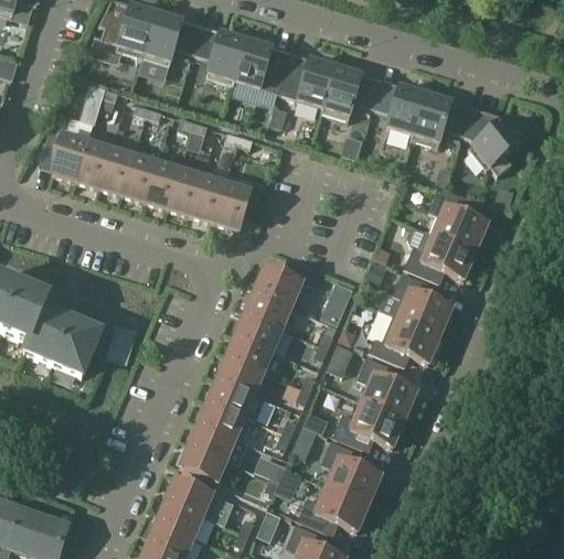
[(0,0),(0,18),(11,21),(17,3),(35,9),(38,0),(0,0)]
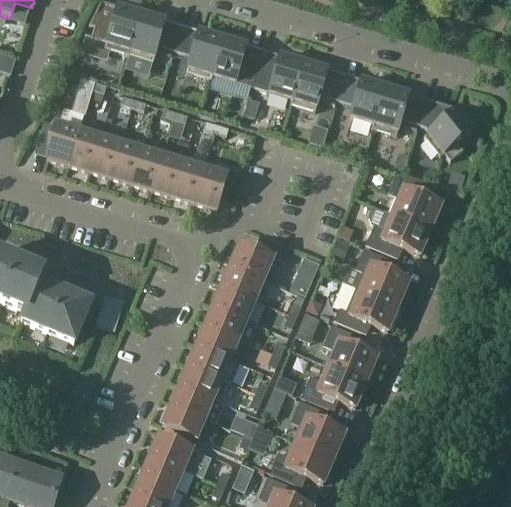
[(98,8),(89,26),(94,27),(92,37),(91,38),(107,43),(106,44),(105,48),(110,49),(130,55),(144,10),(126,5),(125,9),(103,3),(103,2),(102,1),(98,8)]
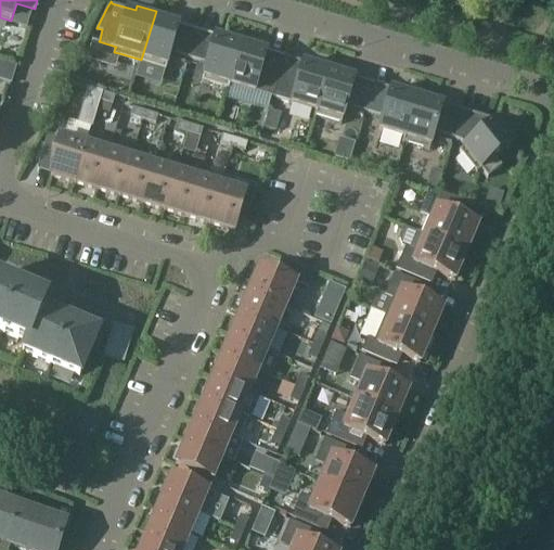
[(156,11),(141,60),(144,61),(166,67),(171,51),(171,50),(190,55),(192,47),(198,26),(197,26),(196,29),(171,22),(174,16),(156,11)]
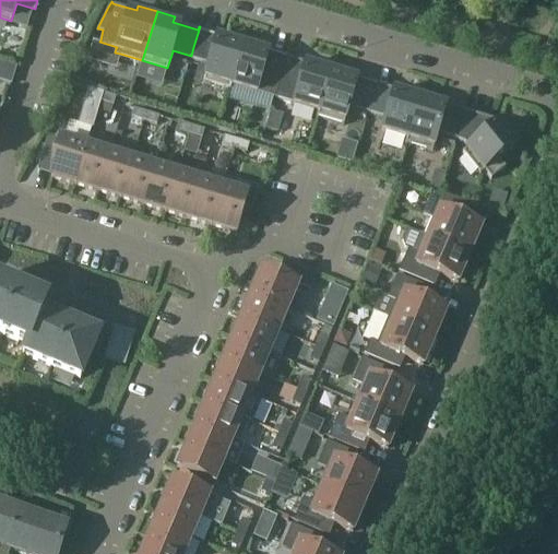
[(193,47),(191,56),(209,61),(209,62),(203,80),(230,89),(232,83),(246,37),(226,32),(225,37),(200,30),(200,26),(193,47)]
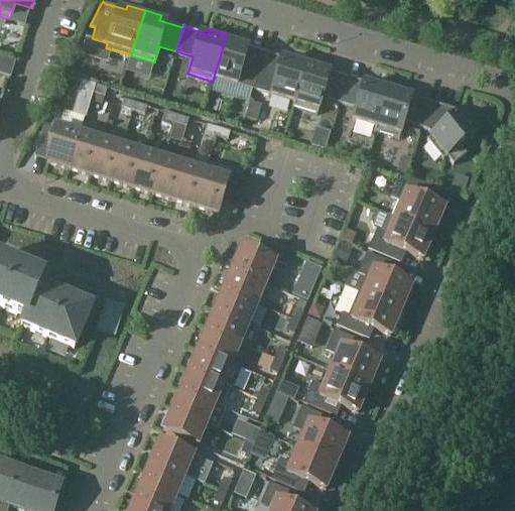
[(227,34),(214,77),(238,84),(254,89),(266,49),(265,49),(264,51),(242,44),(243,39),(227,34)]
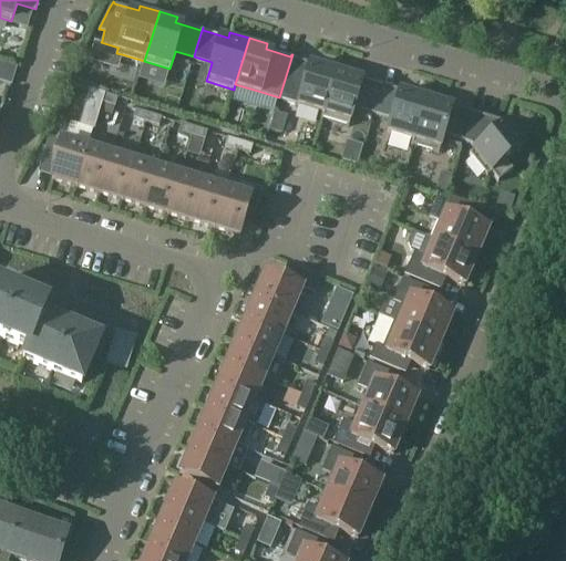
[(294,54),(292,54),(279,97),(298,103),(323,111),(338,64),(320,60),(318,64),(292,56),(294,54)]
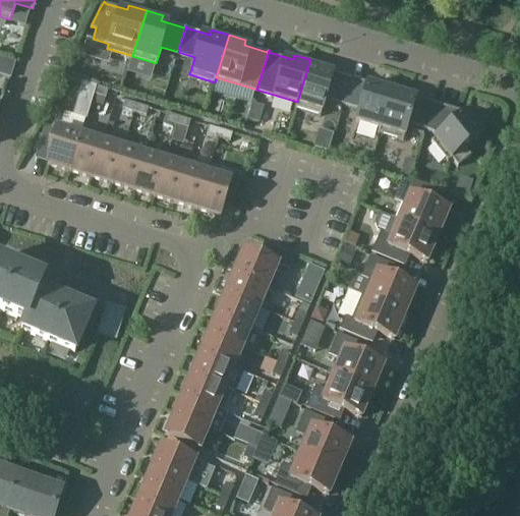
[(0,66),(13,70),(16,59),(0,54),(0,66)]
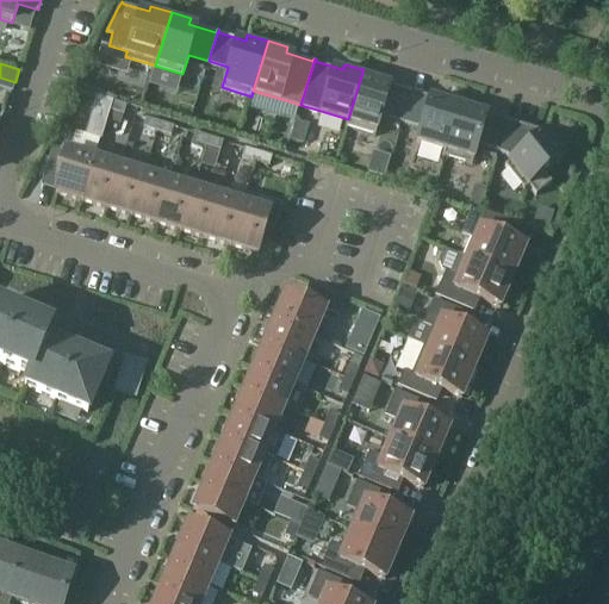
[(364,69),(348,119),(347,124),(376,134),(381,113),(402,119),(411,87),(410,87),(410,89),(383,81),(384,76),(364,69)]
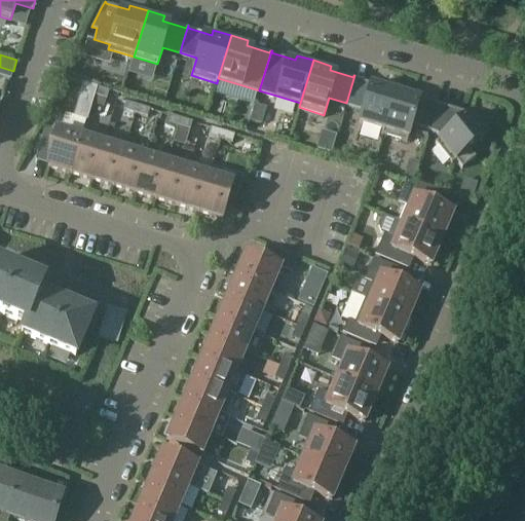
[(354,75),(346,103),(364,108),(360,120),(383,127),(397,85),(379,80),(378,84),(354,78),(355,76),(354,75)]
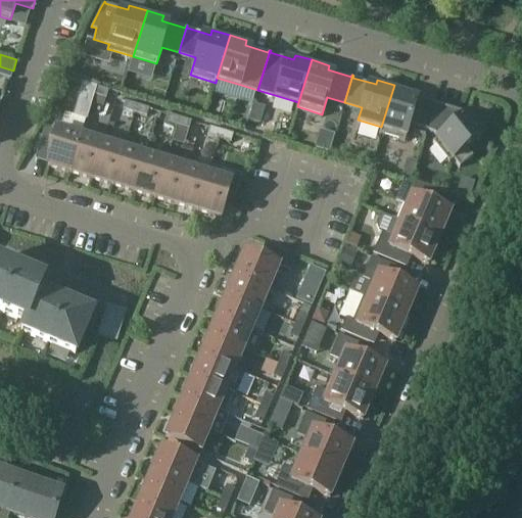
[(84,79),(81,89),(95,93),(95,91),(97,84),(97,83),(84,79)]
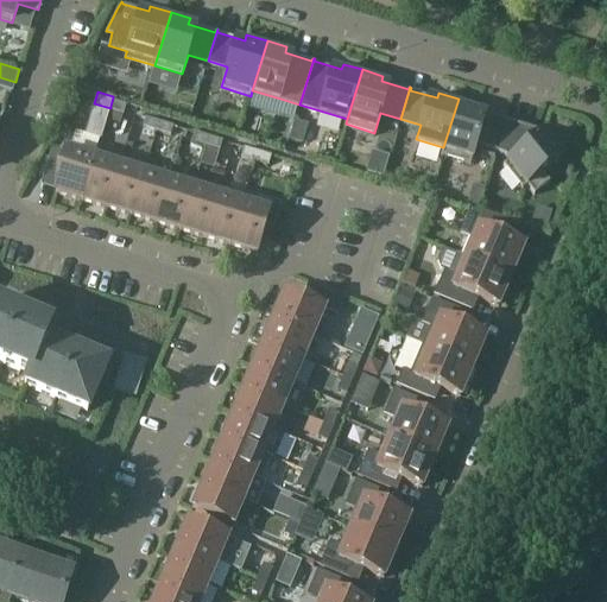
[(127,101),(113,97),(111,106),(124,111),(127,101)]
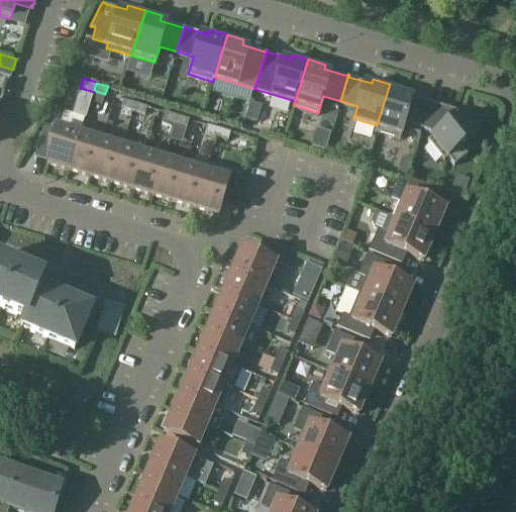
[(390,84),(377,125),(376,129),(401,137),(406,120),(422,125),(429,102),(430,103),(430,102),(431,99),(429,99),(429,100),(406,94),(407,89),(390,84)]
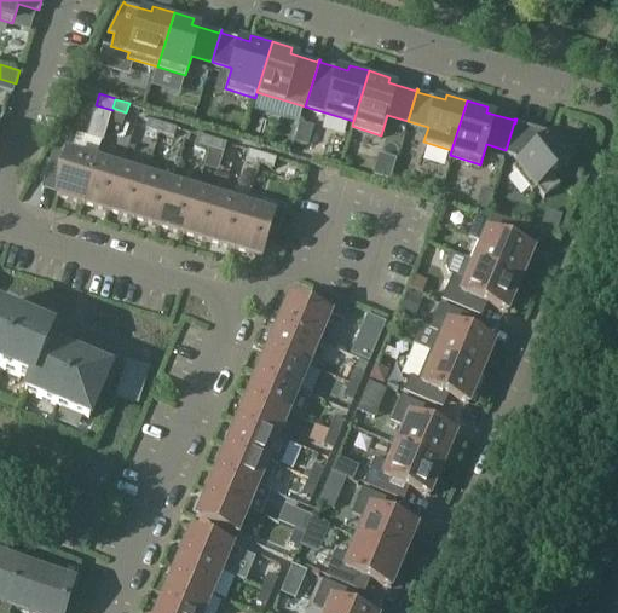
[(149,116),(146,126),(160,129),(162,121),(149,116)]
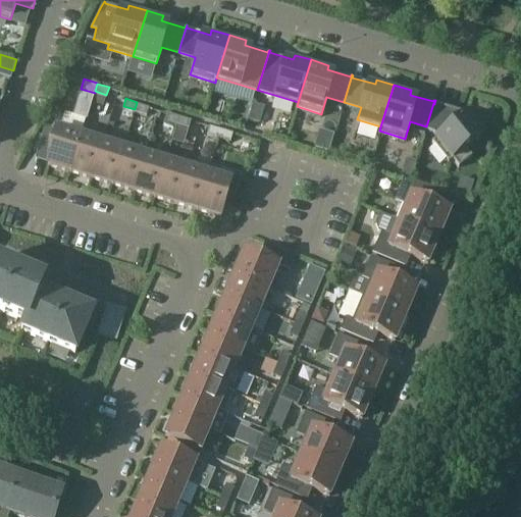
[(137,102),(135,109),(146,112),(148,105),(137,102)]
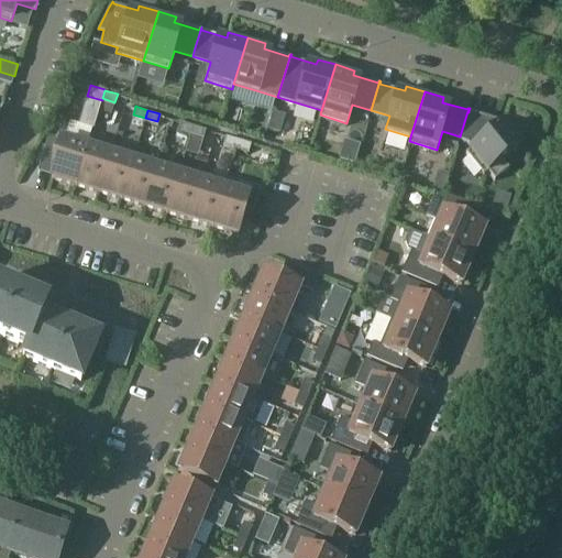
[(467,111),(460,137),(467,139),(472,145),(466,151),(484,173),(488,170),(495,177),(509,166),(503,157),(520,143),(503,121),(497,124),(493,118),(469,111),(469,112),(467,111)]
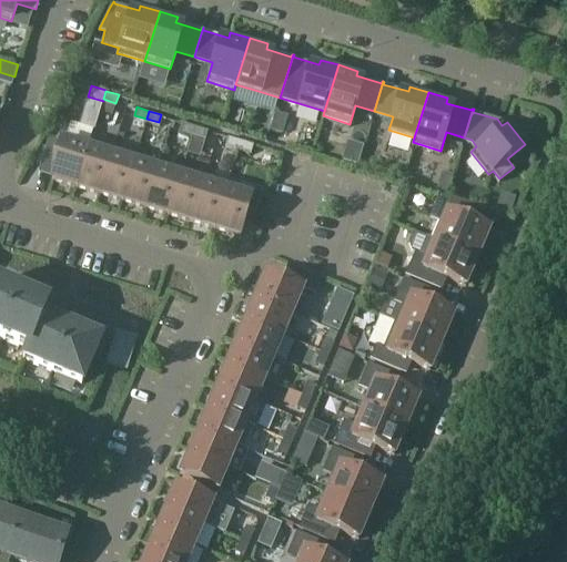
[(183,121),(181,130),(193,133),(195,125),(183,121)]
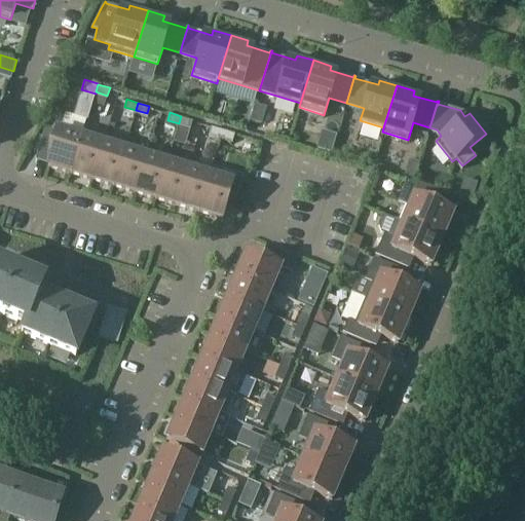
[(192,119),(181,116),(179,123),(190,126),(192,119)]
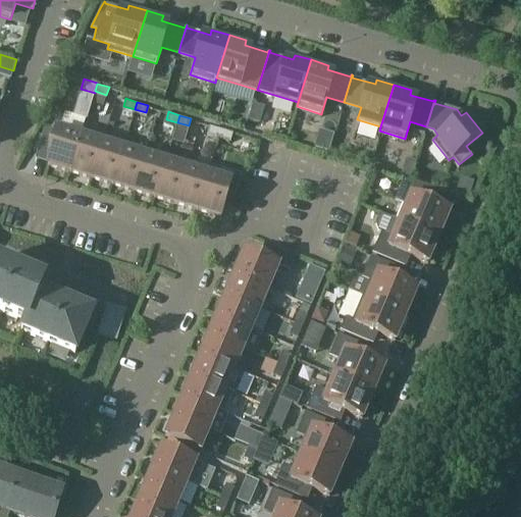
[(47,124),(39,151),(51,154),(50,158),(48,162),(71,169),(83,135),(85,127),(61,120),(58,128),(47,124)]
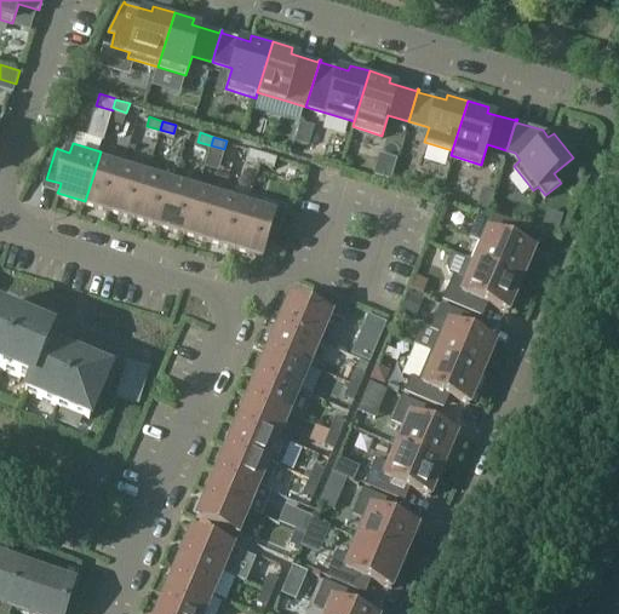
[(250,147),(247,156),(261,161),(262,160),(264,151),(250,147)]
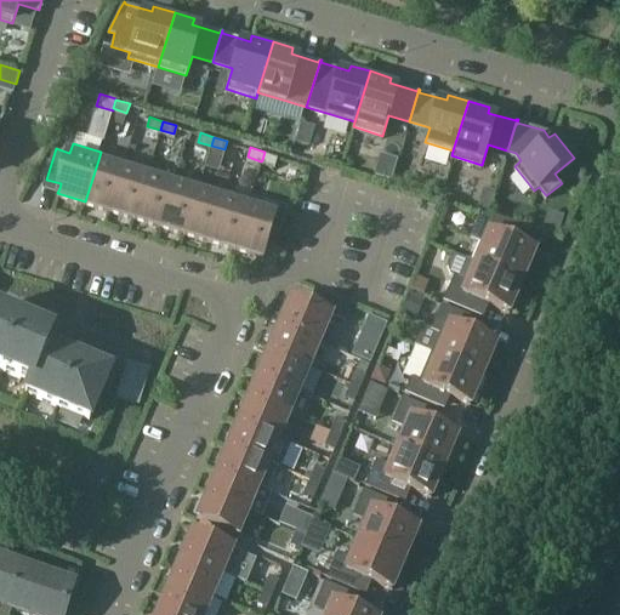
[(265,152),(262,160),(276,165),(278,157),(265,152)]
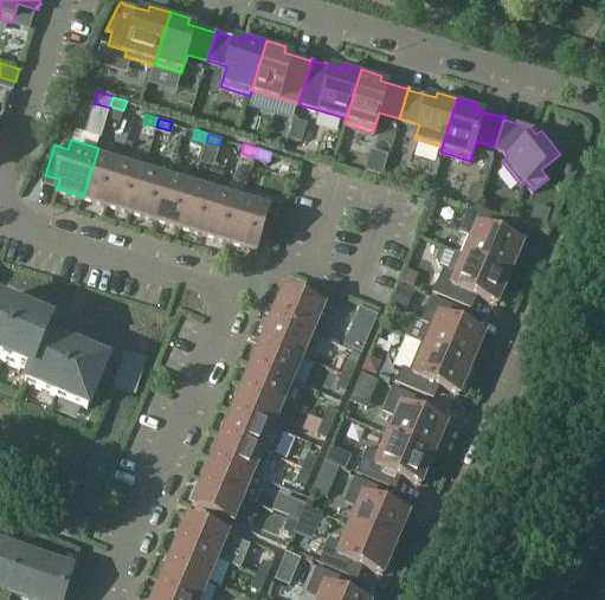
[(96,156),(83,197),(107,204),(118,163),(96,156)]
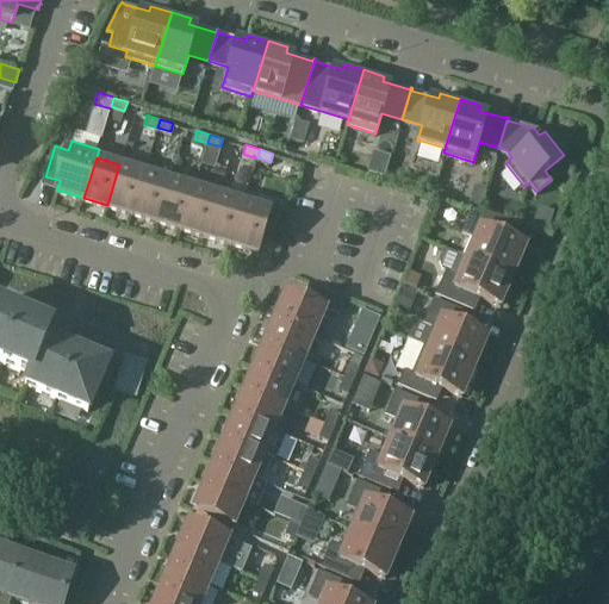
[(119,164),(107,205),(132,213),(144,172),(119,164)]
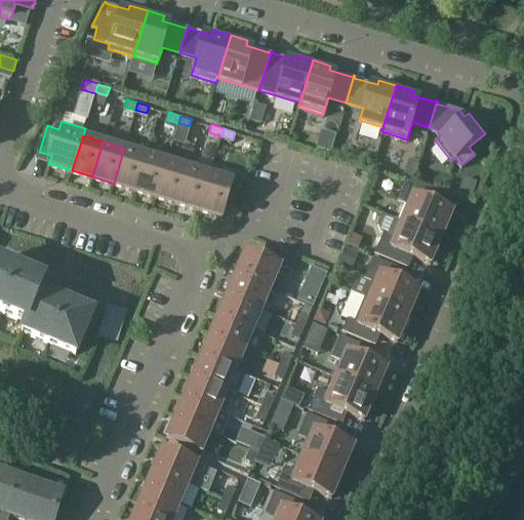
[(124,148),(114,184),(135,190),(147,155),(124,148)]
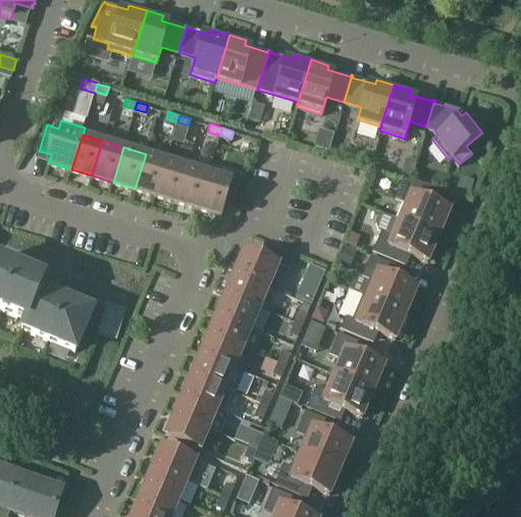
[(167,160),(146,154),(135,189),(156,195),(167,160)]
